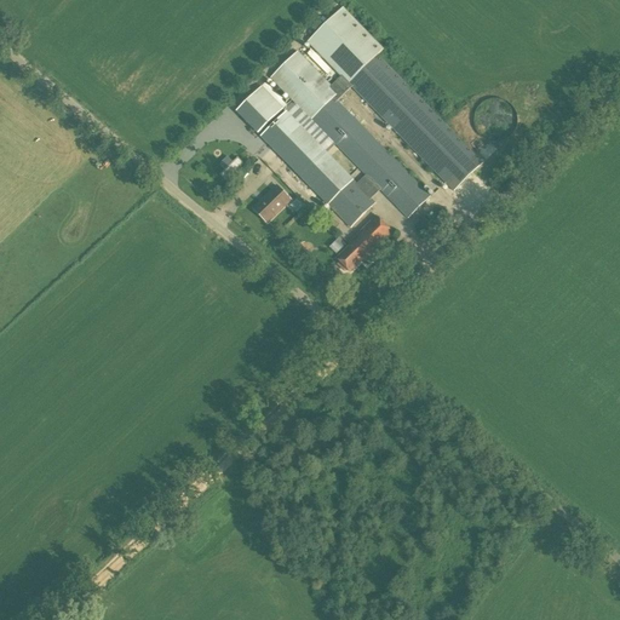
[(475,154),(385,64),(378,56),(384,50),(343,7),(308,42),(342,76),(332,86),(298,52),(271,78),(366,176),(362,179),(357,184),(354,181),(355,181),(348,173),(351,168),(351,167),(338,154),(333,159),(327,151),(302,177),(322,199),(325,201),(328,205),(351,228),(375,204),(371,199),(377,194),(380,190),(408,219),(431,196),(334,98),(349,84),(356,92),(446,183),(454,191),(483,164),(475,154)]
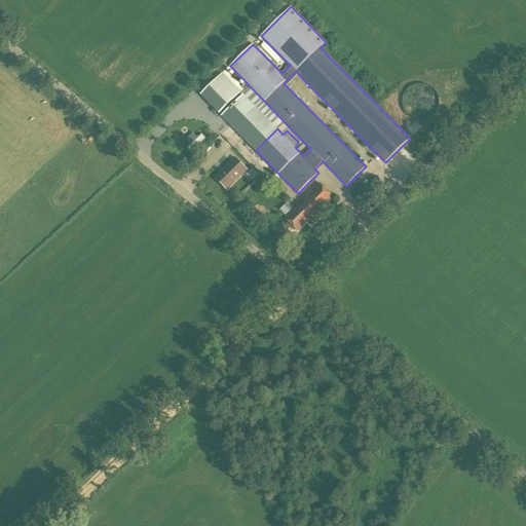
[(219,114),(241,92),(222,73),(200,95),(219,114)]
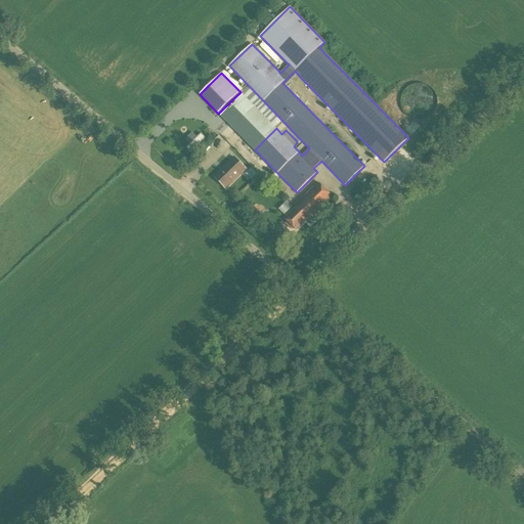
[(419,121),(421,121),(422,120),(424,120),(425,119),(427,119),(428,118),(430,117),(431,116),(432,115),(433,114),(434,113),(435,112),(436,110),(436,108),(437,106),(437,105),(437,103),(437,102),(437,100),(437,98),(437,97),(436,95),(436,94),(435,93),(434,91),(433,90),(432,89),(431,88),(430,87),(428,86),(427,85),(425,85),(424,84),(422,84),(421,84),(419,84),(418,84),(416,84),(415,84),(412,85),(411,85),(409,86),(408,87),(407,88),(406,89),(405,90),(404,91),(403,93),(402,94),(401,95),(401,97),(401,98),(400,100),(400,102),(400,103),(401,105),(401,106),(401,108),(402,110),(403,112),(404,113),(405,114),(406,115),(407,116),(408,117),(409,118),(411,119),(412,119),(415,120),(416,120),(418,121),(419,121)]
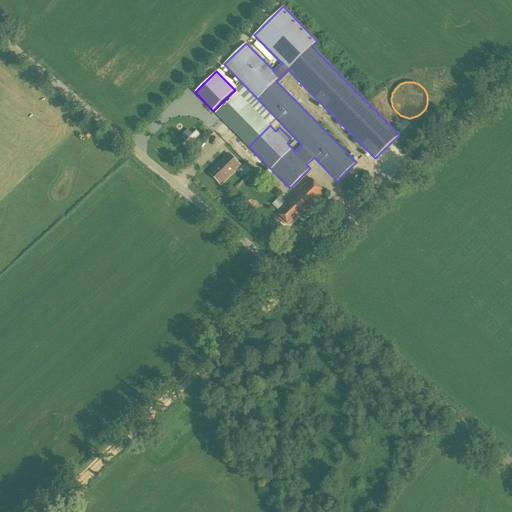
[(393,160),(402,151),(393,143),(385,153),(393,160)]
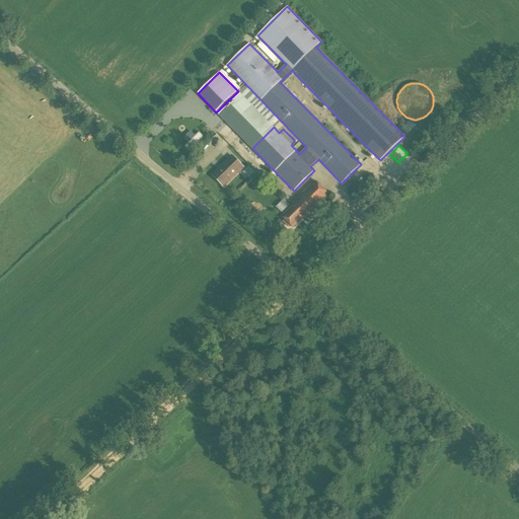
[(223,187),(243,167),(232,156),(222,166),(213,175),(223,187)]
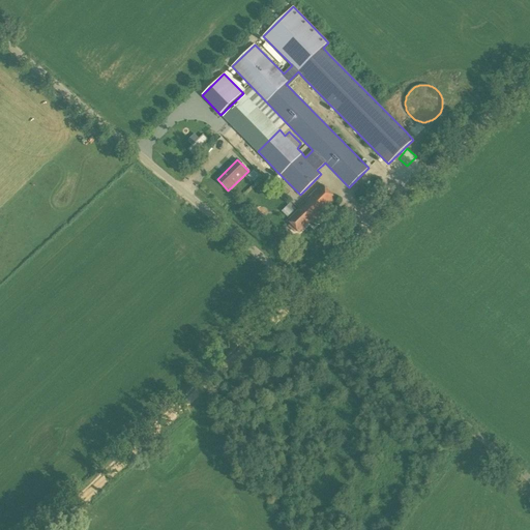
[(312,224),(336,200),(322,184),(298,208),(299,210),(288,222),(290,223),(288,227),(294,233),(298,231),(299,233),(311,222),(312,224)]
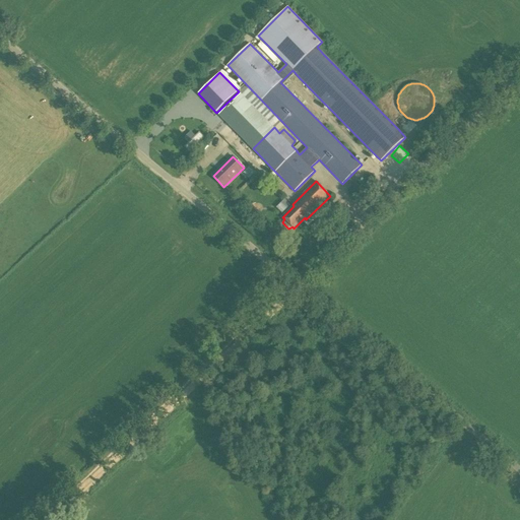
[(252,208),(256,214),(261,210),(257,205),(252,208)]
